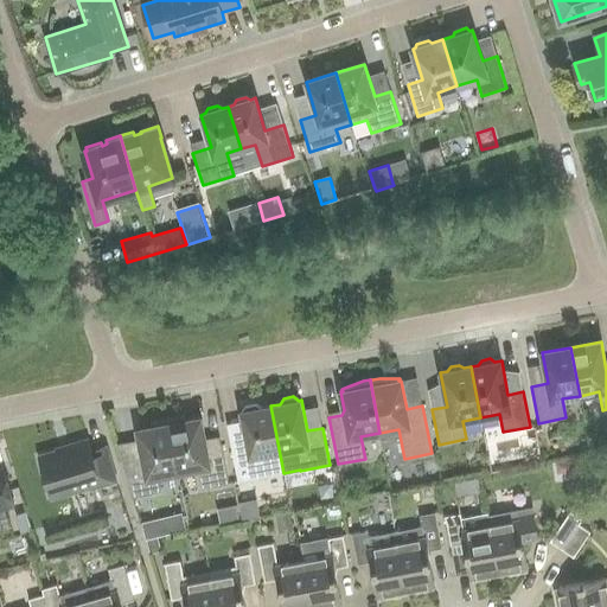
[(283,473),(270,406),(262,407),(256,403),(247,406),(242,411),(241,411),(247,442),(231,445),(238,483),(268,477),(268,475),(283,473)]
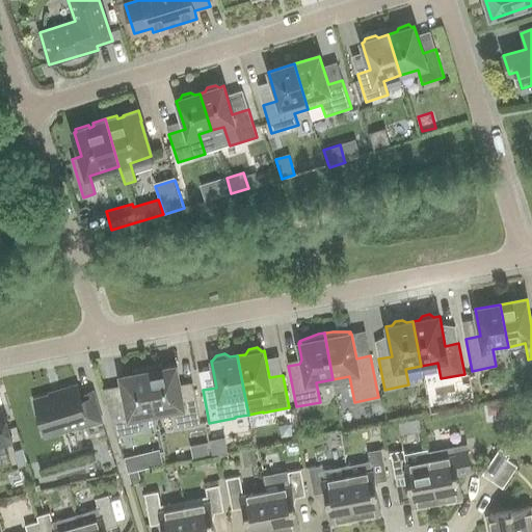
[(178,428),(201,424),(194,391),(181,393),(176,367),(163,369),(162,365),(148,367),(156,414),(174,410),(178,428)]
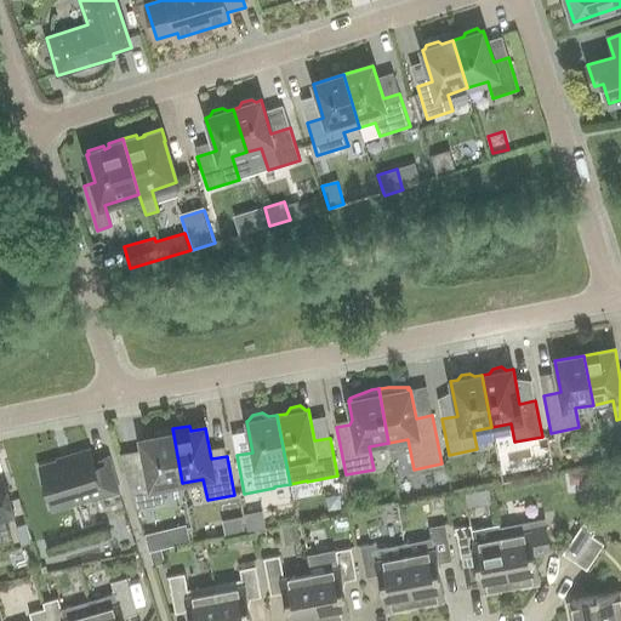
[(161,488),(182,483),(172,428),(154,432),(155,438),(141,440),(144,461),(142,465),(124,468),(135,510),(165,503),(161,488)]
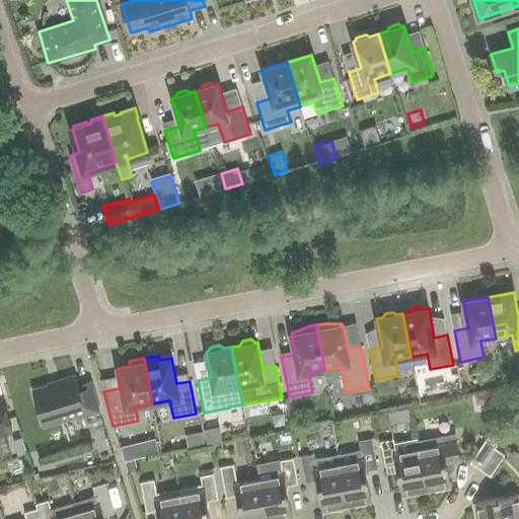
[(86,416),(99,412),(92,387),(80,390),(75,376),(58,381),(60,385),(33,392),(44,424),(85,412),(86,416)]
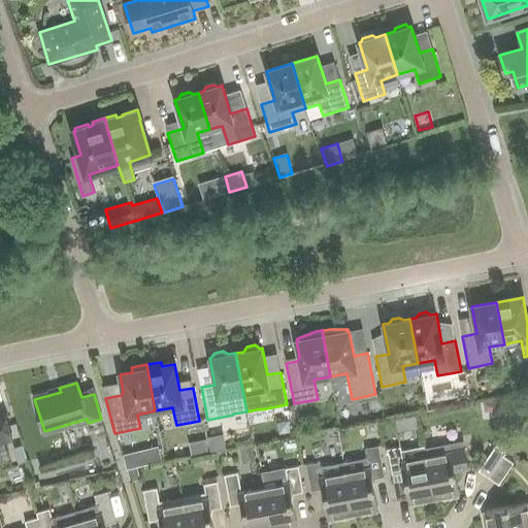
[(0,442),(12,439),(3,408),(0,408),(0,442)]
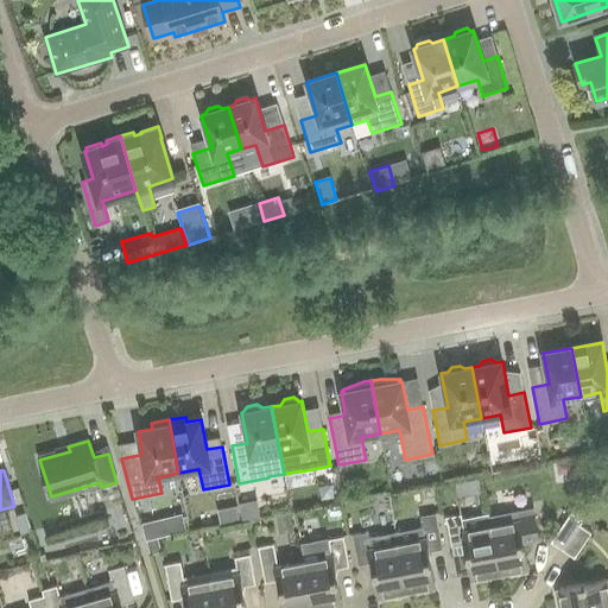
[(480,477),(468,480),(470,495),(483,493),(480,477)]
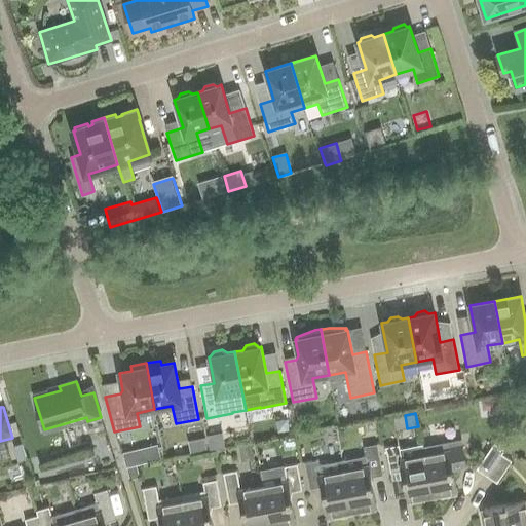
[(457,491),(452,468),(465,465),(461,441),(439,445),(439,446),(423,449),(433,496),(442,494),(443,497),(456,495),(455,491),(457,491)]
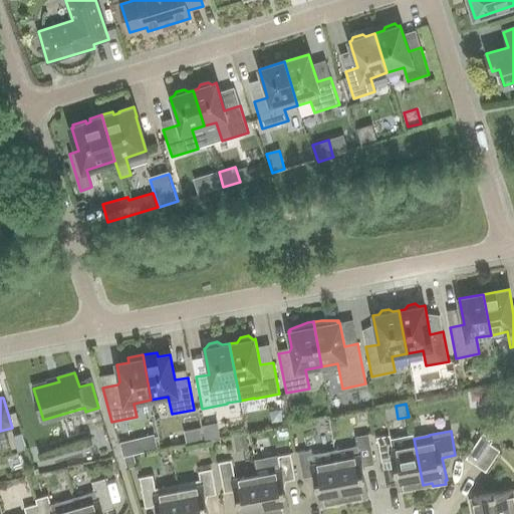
[(233,435),(236,449),(248,447),(245,433),(233,435)]
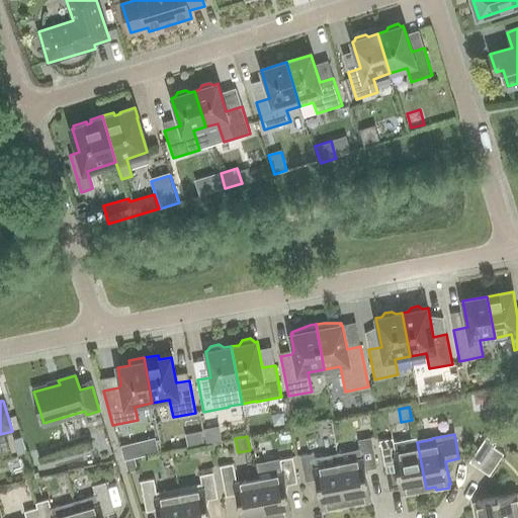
[(494,447),(497,443),(487,436),(469,462),(480,468),(494,447)]
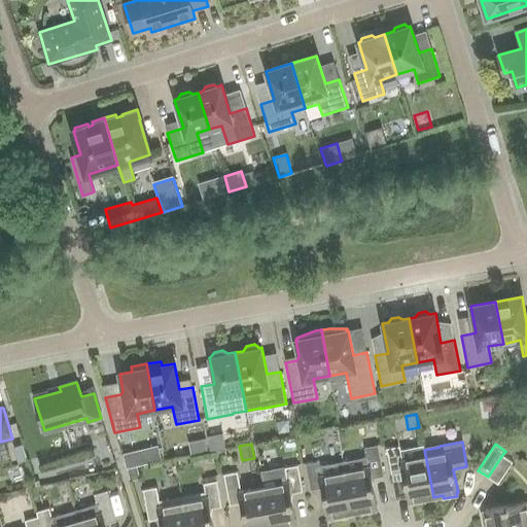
[(22,445),(13,447),(18,462),(27,460),(22,445)]
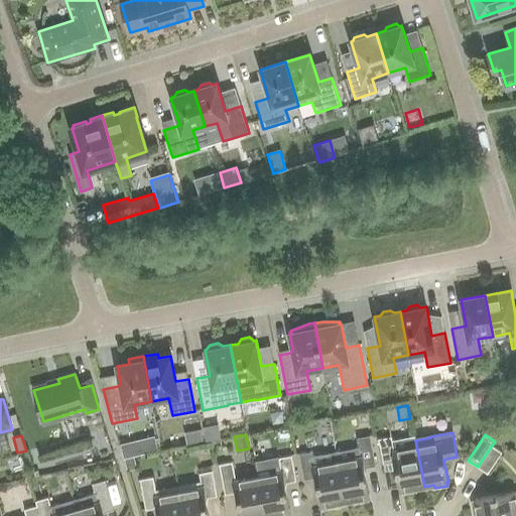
[(359,447),(336,453),(345,502),(355,500),(355,503),(368,501),(368,497),(369,497),(364,469),(375,466),(370,435),(357,438),(359,447)]
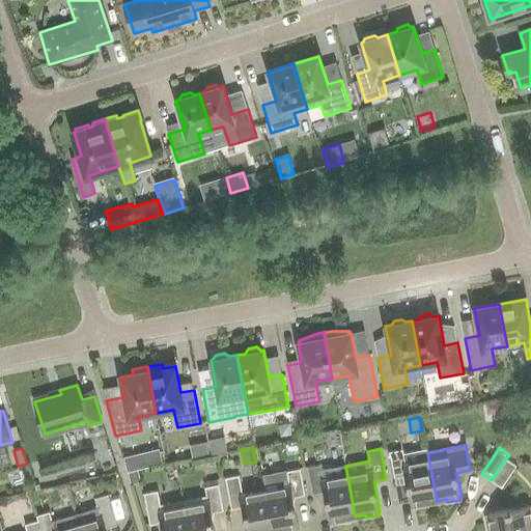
[(437,501),(427,453),(427,449),(403,453),(403,449),(390,452),(394,478),(407,476),(412,505),(414,505),(414,508),(428,506),(427,502),(437,501)]
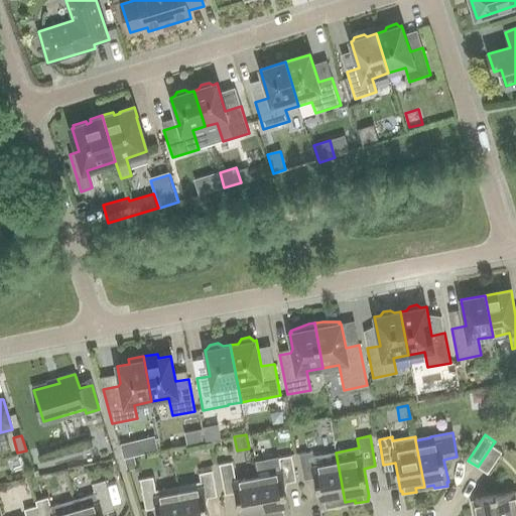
[(136,441),(121,445),(124,459),(136,456),(139,455),(136,441)]
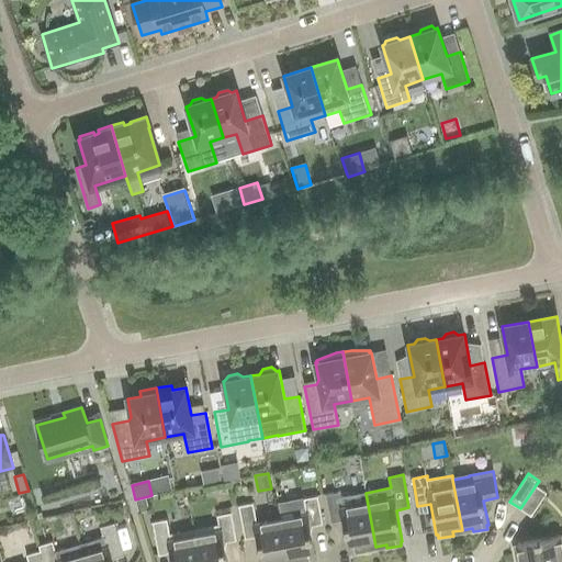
[(547,493),(536,485),(520,508),(531,516),(547,493)]
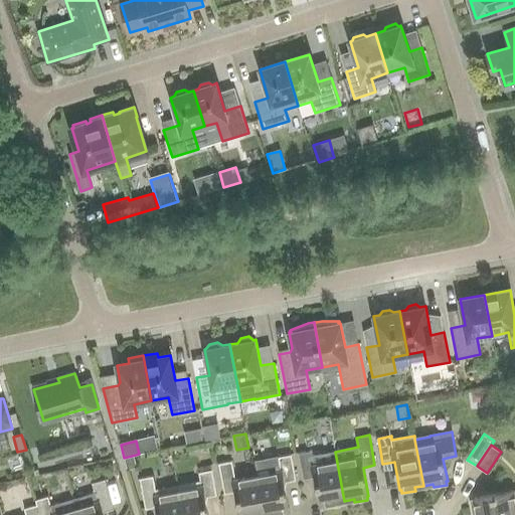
[(344,501),(335,452),(313,456),(312,451),(299,454),(304,479),(316,477),(321,505),(322,505),(323,508),(336,506),(335,502),(344,501)]
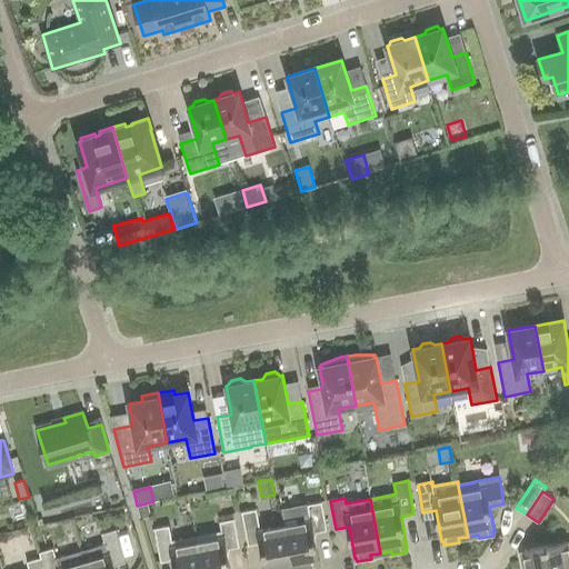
[(150,502),(137,506),(139,516),(139,517),(152,513),(150,502)]
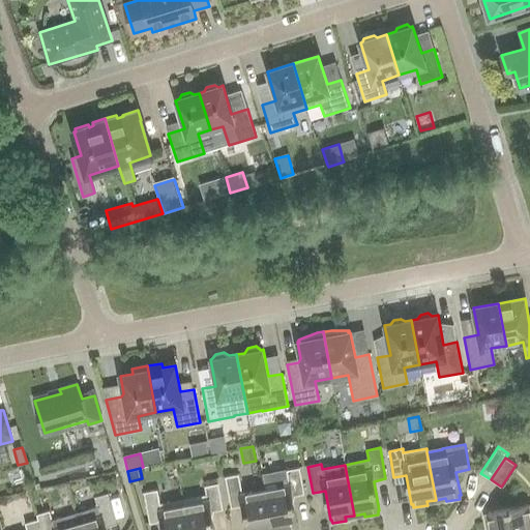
[(286,471),(263,475),(266,490),(272,529),(277,529),(283,529),(296,529),(296,526),(298,526),(292,497),(304,494),(299,468),(286,471)]
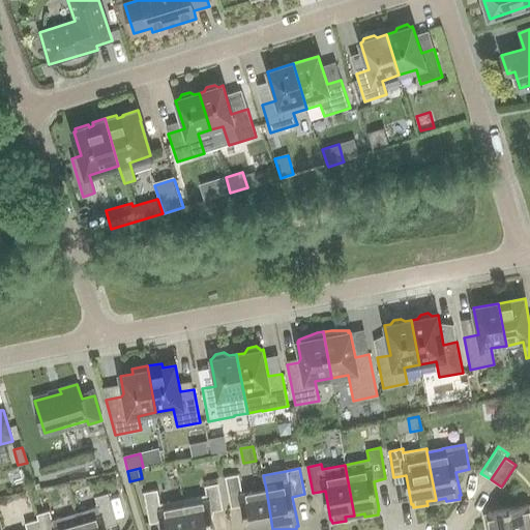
[(272,529),(266,490),(242,495),(238,474),(225,477),(231,508),(243,506),(247,529),(272,529)]
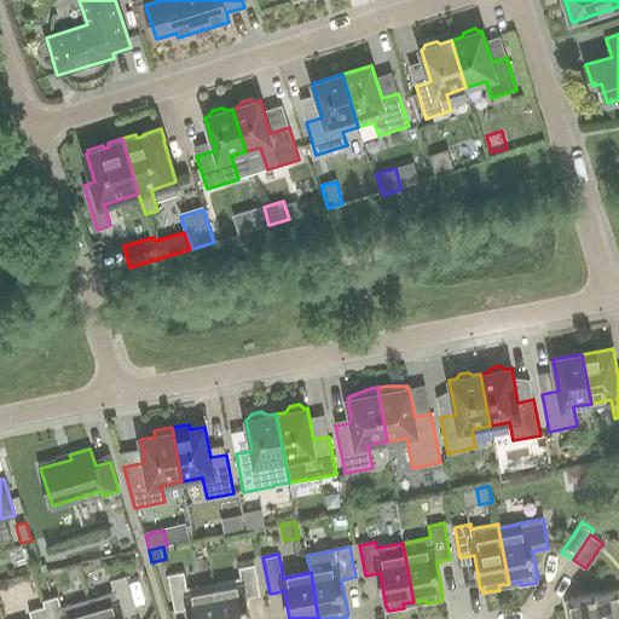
[(241,579),(214,585),(220,618),(249,618),(247,599),(260,596),(255,565),(239,568),(241,579)]
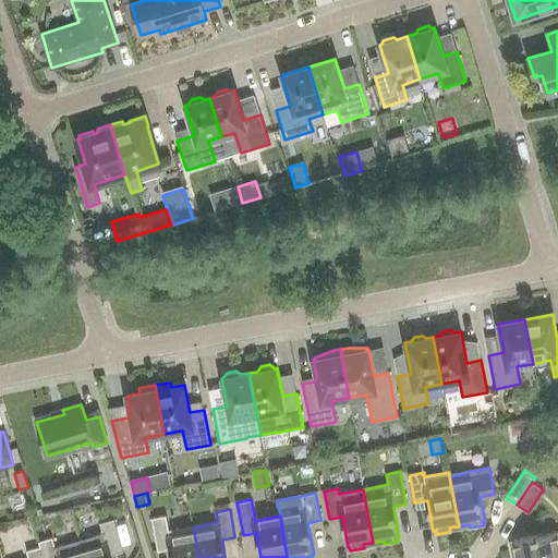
[(198,557),(193,528),(169,532),(166,517),(152,519),(157,552),(170,549),(171,557),(198,557)]
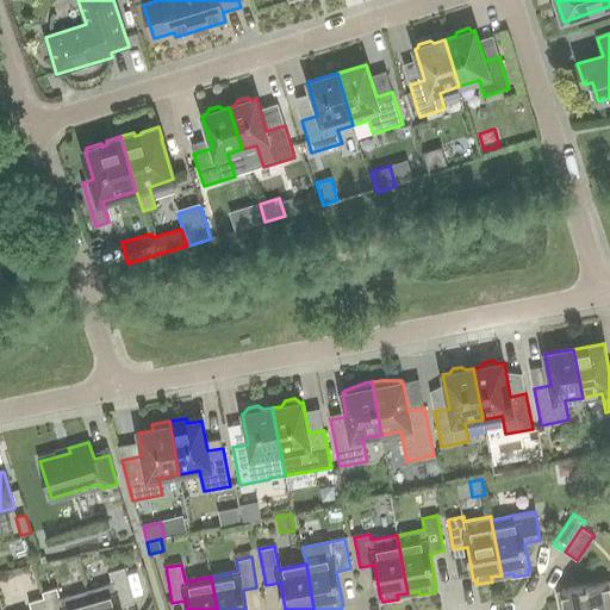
[(110,573),(112,583),(86,591),(92,609),(120,609),(120,608),(135,603),(124,568),(110,573)]
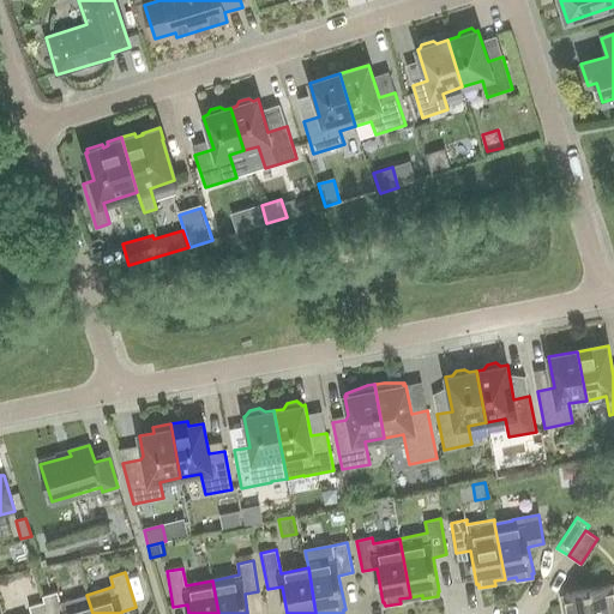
[(613,613),(613,585),(565,595),(565,596),(561,597),(564,613),(569,612),(567,613),(613,613)]
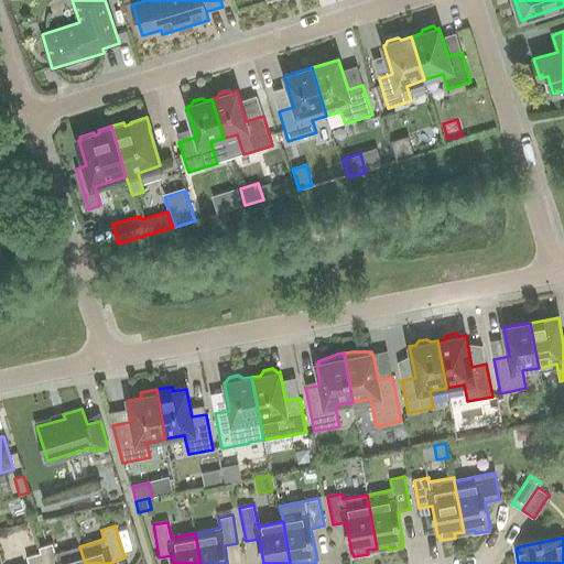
[(85,563),(79,546),(55,553),(53,544),(39,548),(41,553),(43,563),(85,563)]
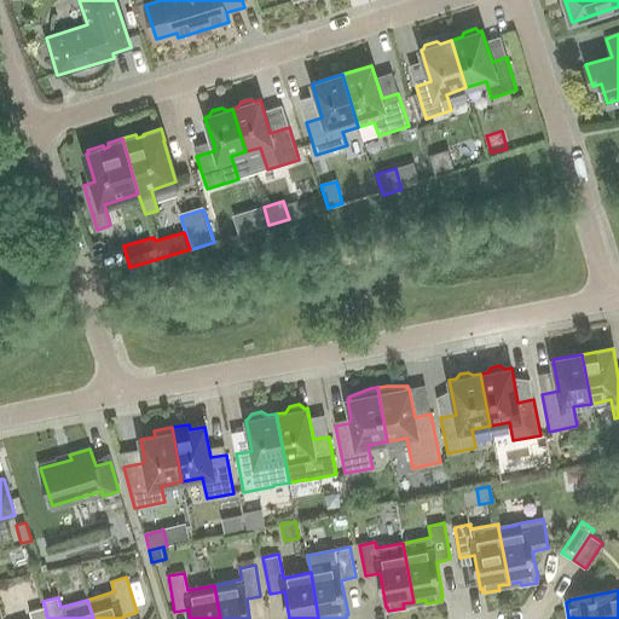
[(30,618),(47,618),(45,607),(29,612),(30,618)]
